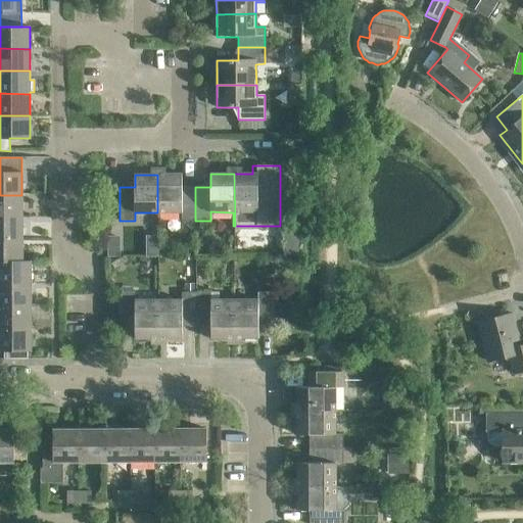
[(182,221),(195,221),(195,187),(182,187),(182,175),(157,175),(157,212),(182,212),(182,221)]
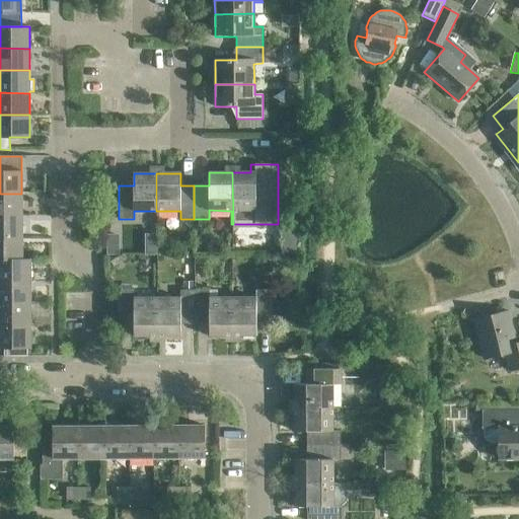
[(21,194),(0,194),(0,215),(21,215),(21,194)]
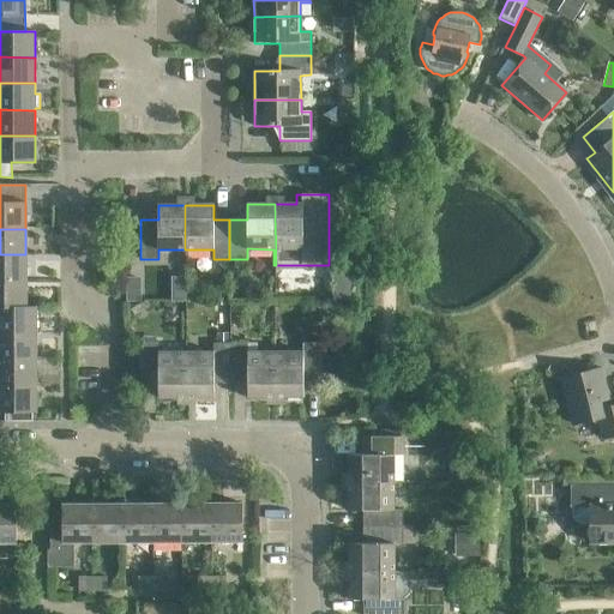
[(25,254),(0,254),(0,281),(25,282),(25,254)]
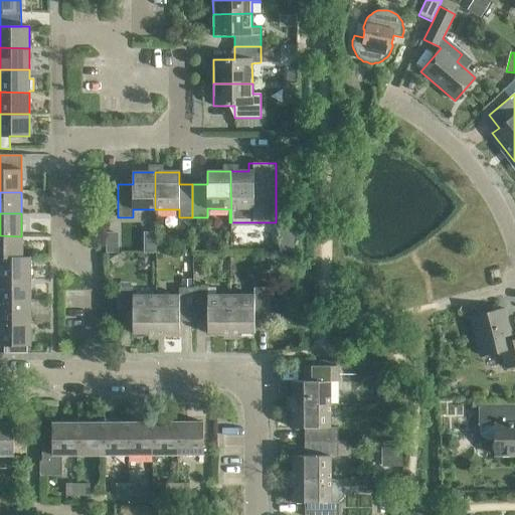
[(21,236),(0,235),(0,258),(29,259),(29,258),(22,258),(21,236)]
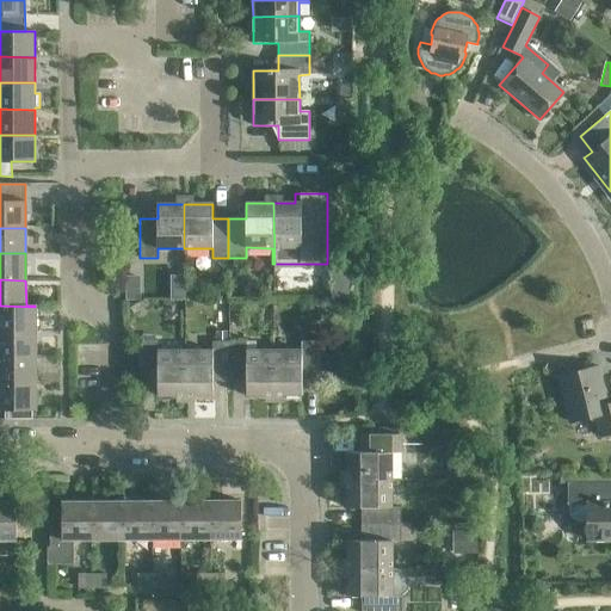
[(158,289),(137,289),(139,301),(158,301),(158,289)]
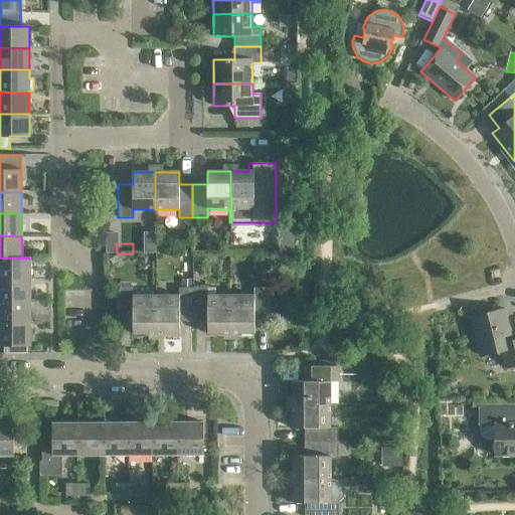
[(0,280),(30,281),(29,259),(0,258),(0,280)]
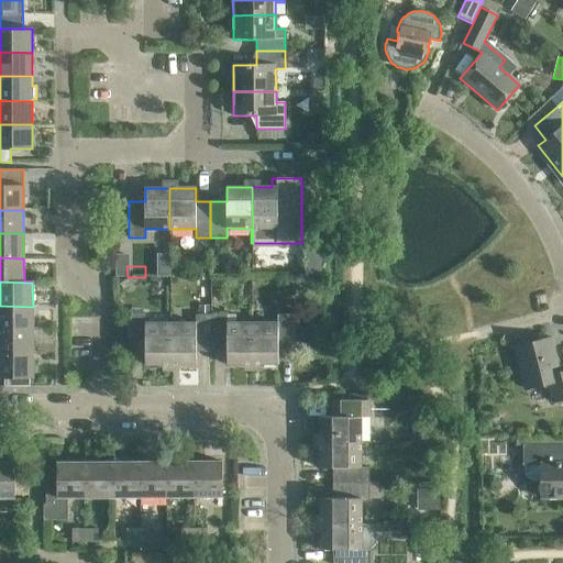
[(33,307),(0,306),(0,329),(33,330),(33,307)]
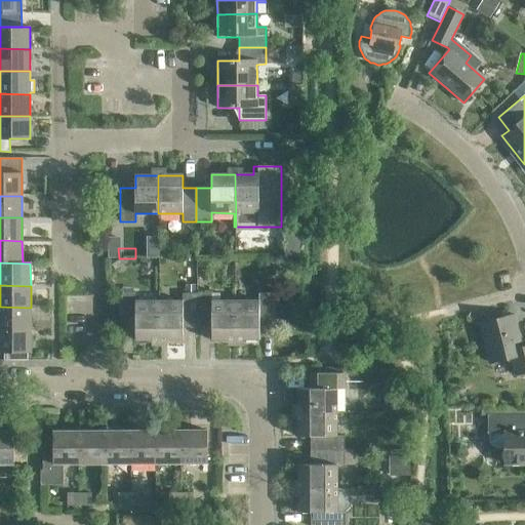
[(158,300),(158,340),(183,340),(183,328),(196,328),(196,294),(183,293),(183,300),(158,300)]
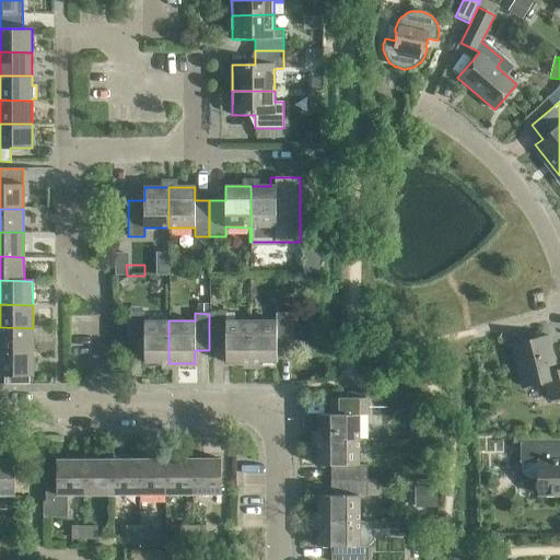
[(252,321),(252,363),(276,363),(276,350),(292,350),(292,313),(277,313),(277,322),(252,321)]
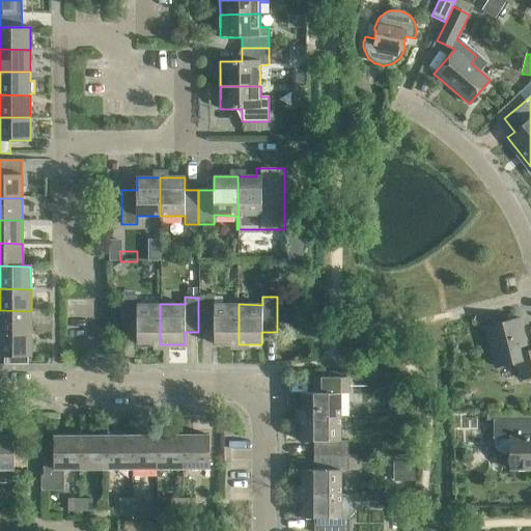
[(160,344),(160,304),(137,304),(137,298),(121,298),(121,332),(136,332),(136,344),(160,344)]
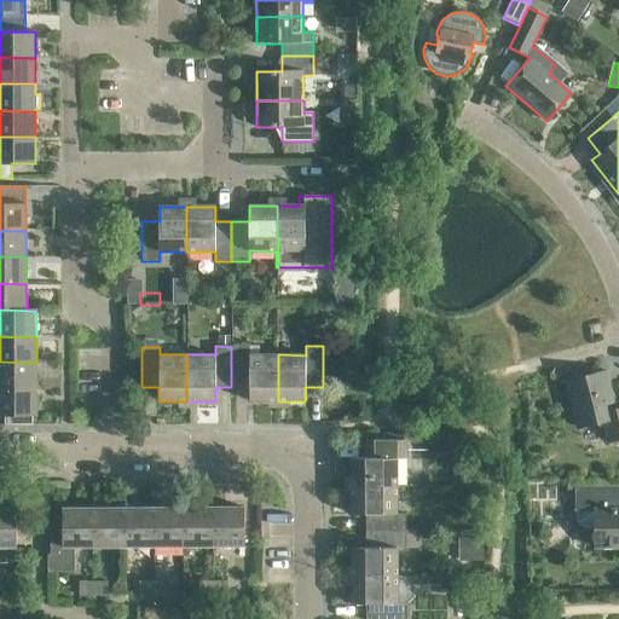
[(231,347),(231,387),(248,387),(248,401),(278,401),(278,354),(248,354),(248,347),(231,347)]
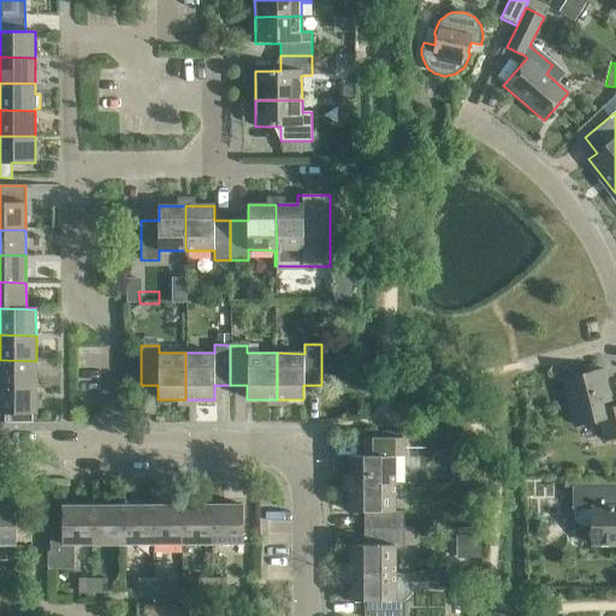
[(0,386),(36,388),(36,361),(0,360),(0,386)]
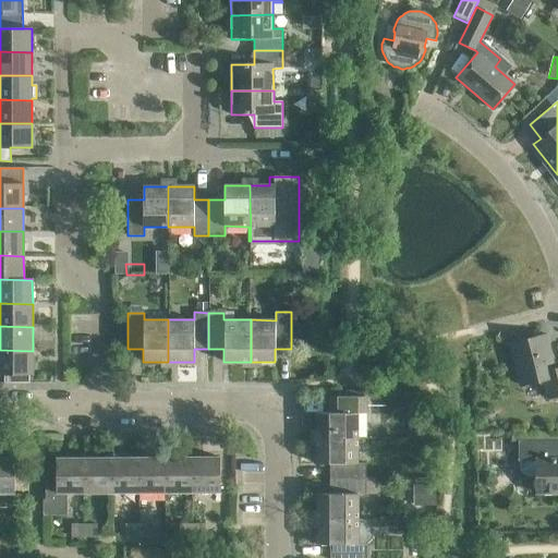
[(544,335),(510,343),(521,386),(538,381),(544,385),(547,399),(557,396),(557,367),(553,370),(544,335)]
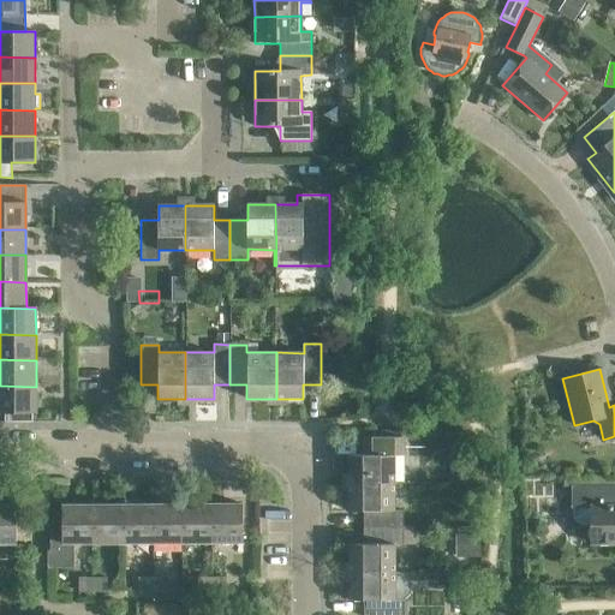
[(36,387),(0,386),(0,413),(36,415),(36,387)]
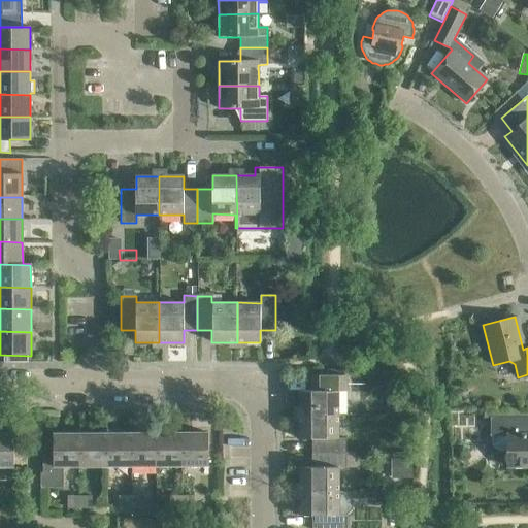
[(299,391),(299,415),(338,414),(338,392),(345,392),(345,375),(310,375),(310,390),(299,391)]
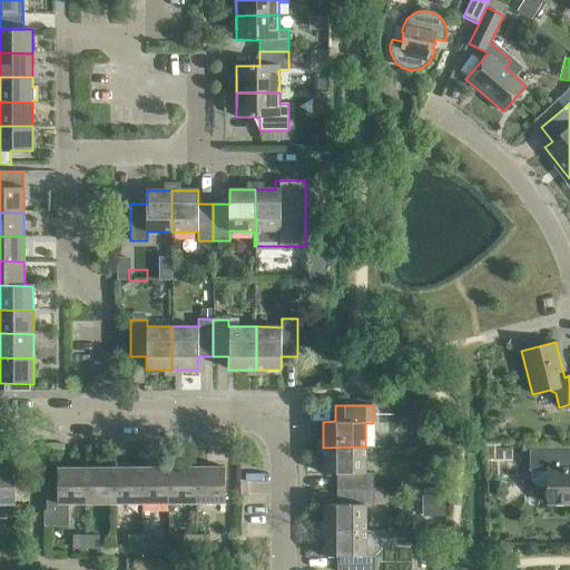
[(336,489),(373,489),(373,472),(365,472),(365,446),(323,448),(323,473),(335,474),(336,489)]
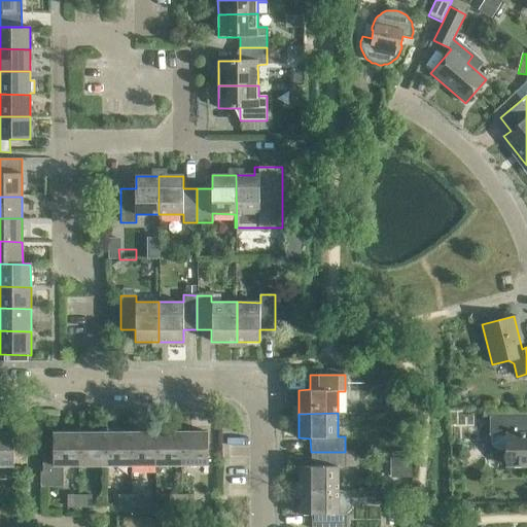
[(526,416),(489,416),(489,435),(490,435),(490,445),(497,450),(506,450),(506,465),(526,464),(526,416)]
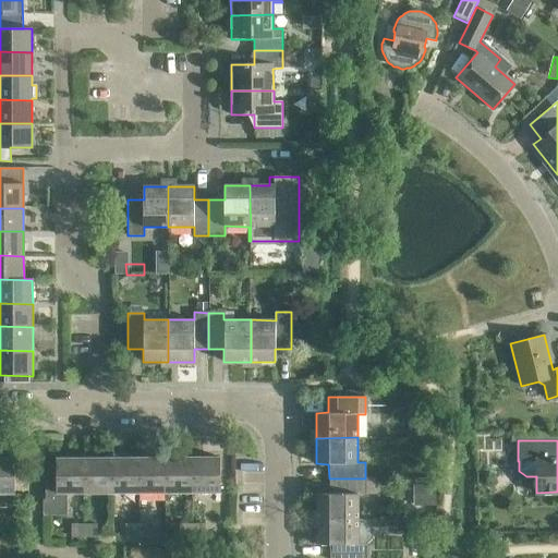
[(136,459),(137,493),(165,493),(165,458),(136,459)]
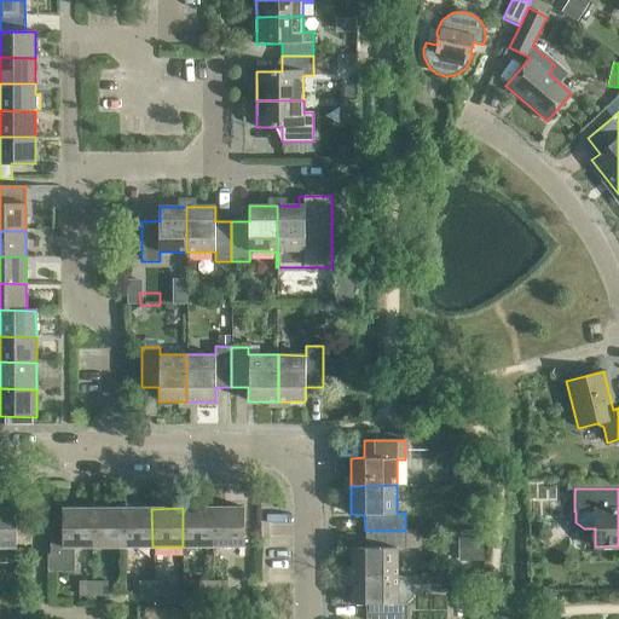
[(183,508),(183,547),(213,547),(213,508),(183,508)]
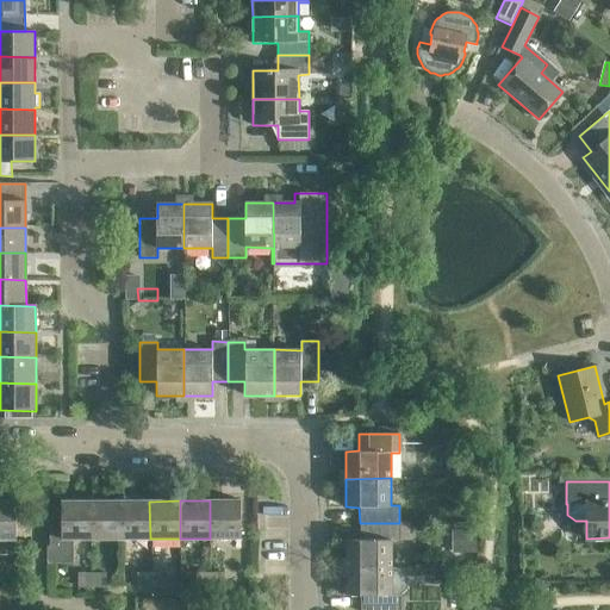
[(210,500),(210,539),(240,539),(240,500),(210,500)]
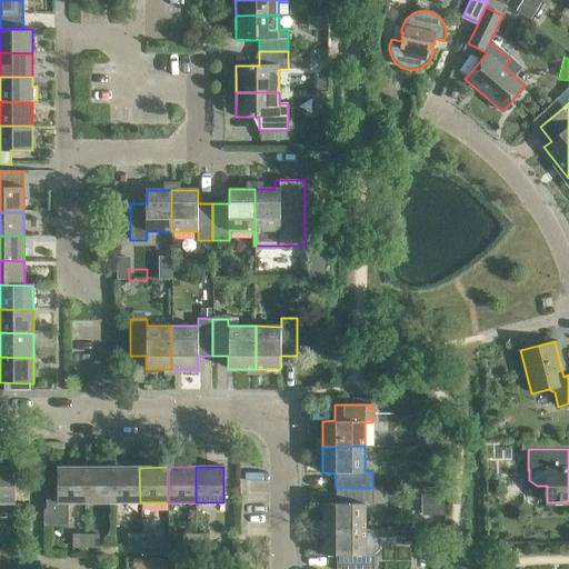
[(0,468),(0,503),(15,503),(15,468),(0,468)]
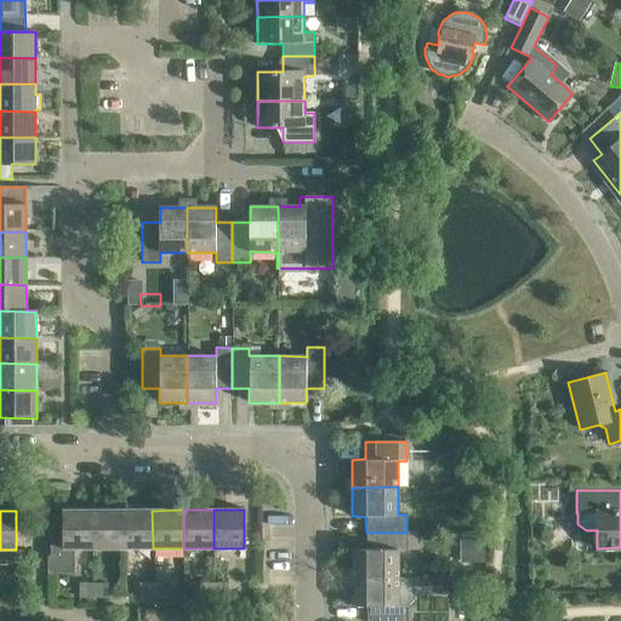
[(93,550),(92,511),(62,511),(62,541),(50,541),(50,554),(47,554),(47,574),(74,574),(74,550),(93,550)]
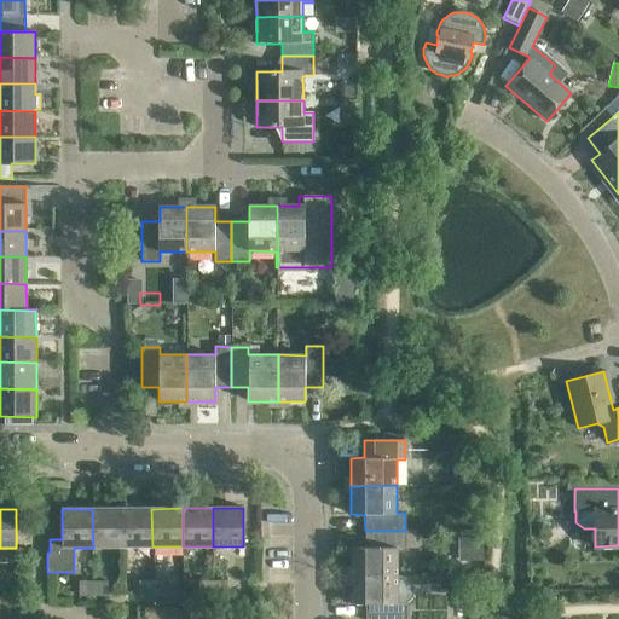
[(92,509),(93,548),(123,548),(123,509),(92,509)]
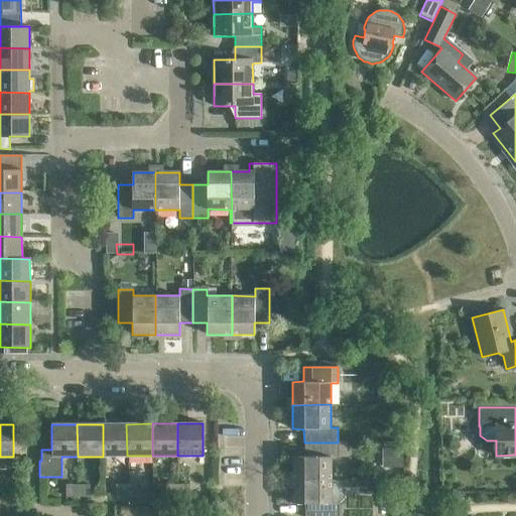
[(103,424),(103,457),(127,456),(126,424),(103,424)]
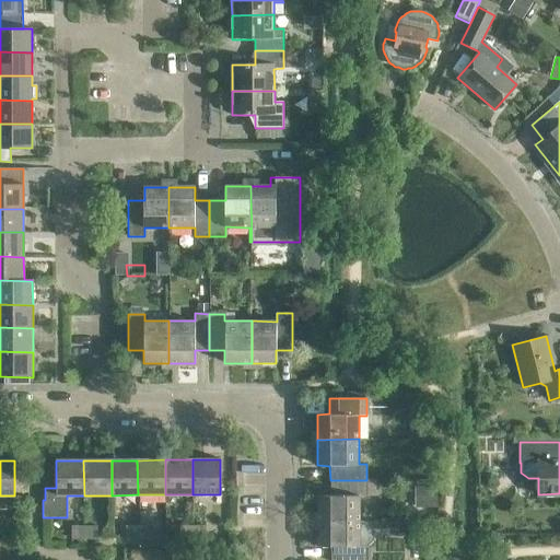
[(366,480),(330,480),(330,496),(317,496),(317,521),(359,520),(359,496),(366,496),(366,480)]
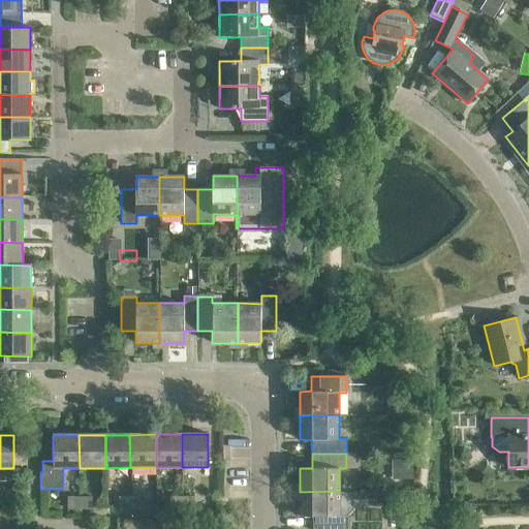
[(339,491),(300,492),(300,516),(312,516),(312,528),(346,528),(346,516),(352,509),(352,492),(339,492),(339,491)]
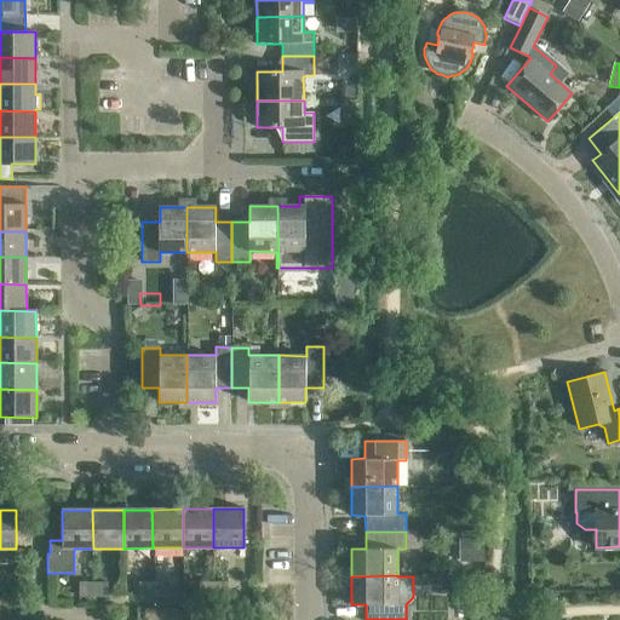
[(78,597),(92,597),(92,583),(78,583),(78,597)]
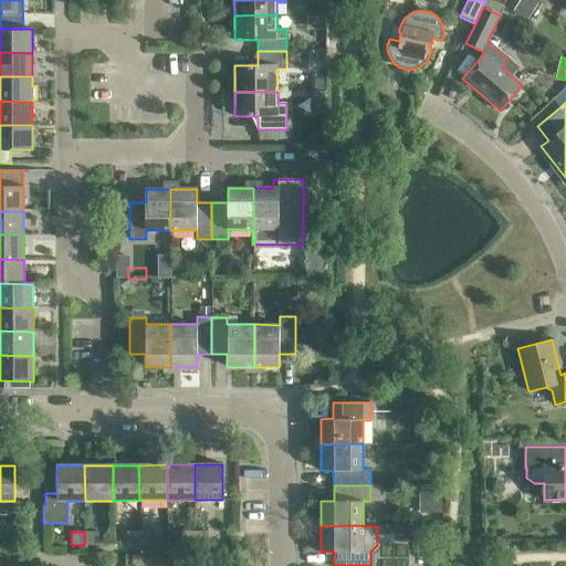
[(97,532),(84,532),(84,545),(97,544),(97,532)]
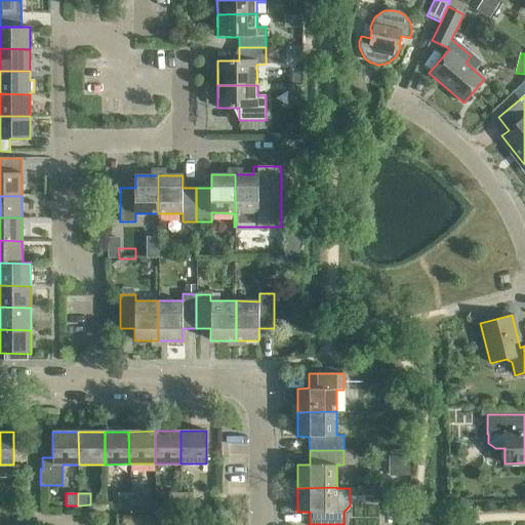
[(117,505),(129,505),(129,493),(117,493),(117,505)]
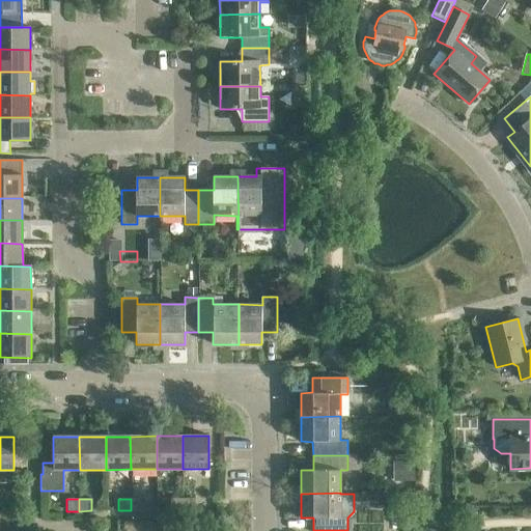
[(143,499),(131,499),(131,510),(143,510),(143,499)]
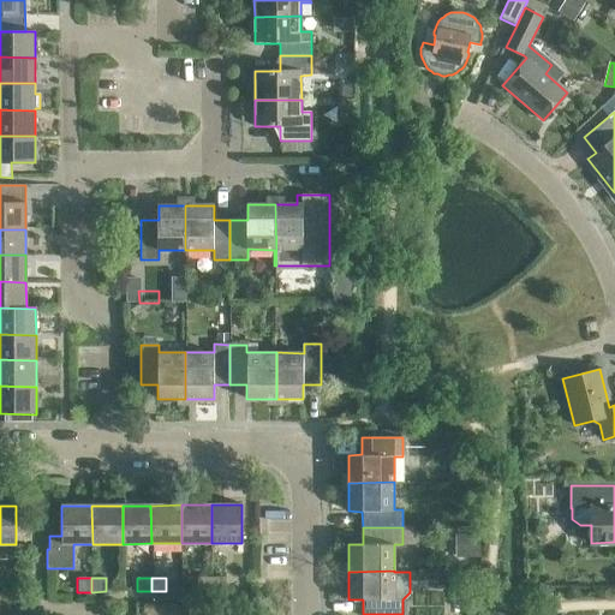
[(197,592),(210,591),(210,578),(197,578),(197,592)]
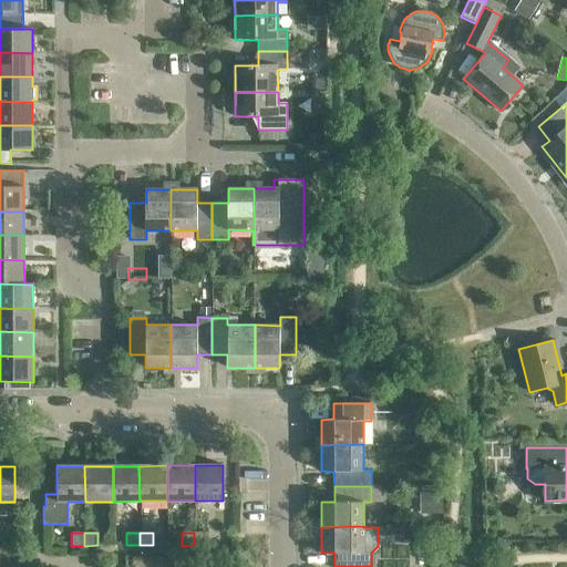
[(207,533),(194,533),(194,545),(207,545),(207,533)]
